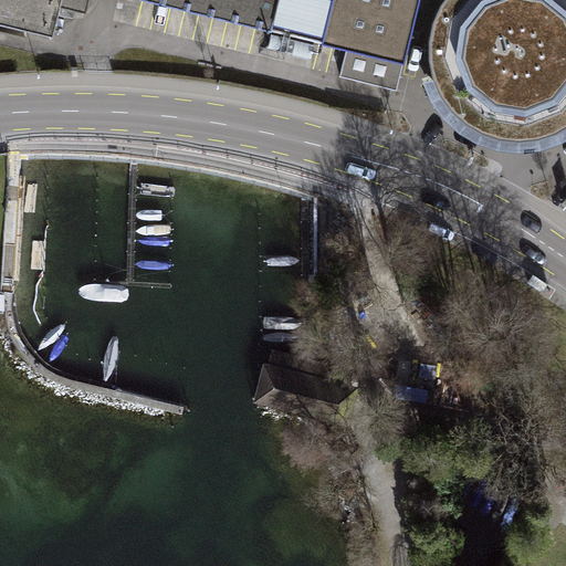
[(85,14),(87,0),(0,0),(0,24),(52,38),(59,8),(85,14)]
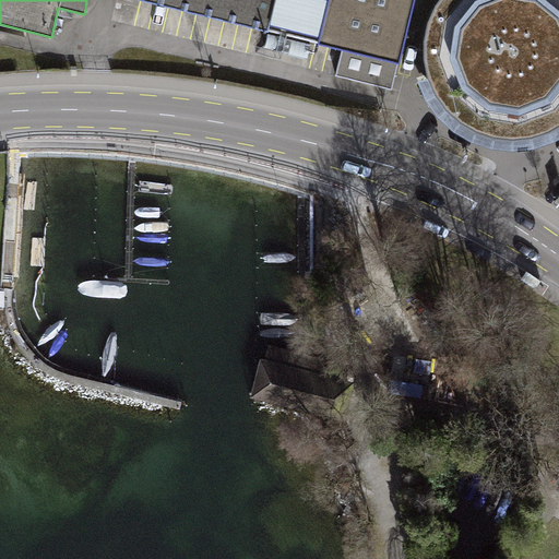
[(142,0),(270,32),(277,0),(142,0)]
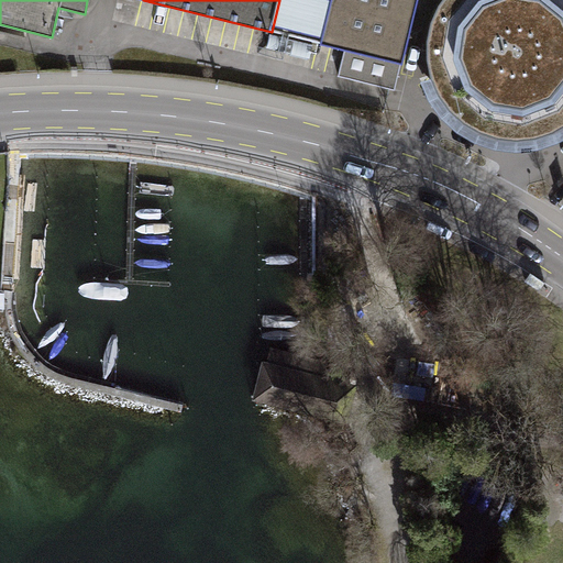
[(414,35),(421,0),(334,0),(324,44),(345,50),(338,78),(395,91),(401,62),(407,63),(414,35)]
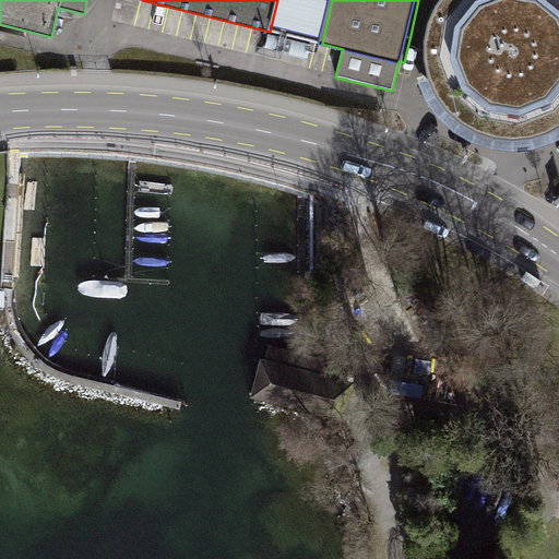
[(558,0),(430,0),(431,0),(417,30),(414,61),(420,93),(438,120),(454,137),(475,147),(497,154),(520,155),(550,150),(558,143),(558,0)]
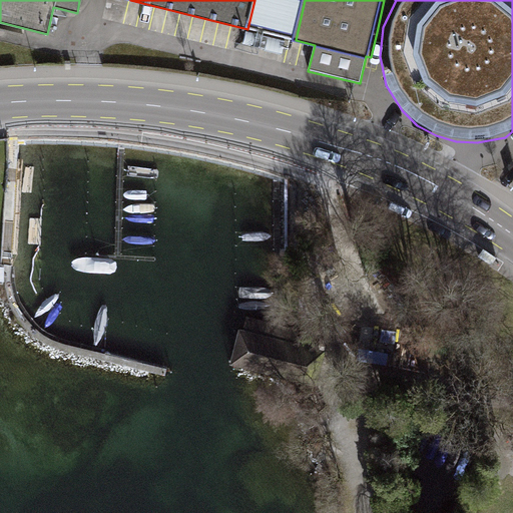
[(286,42),(245,32),(242,44),(283,54),(286,42)]
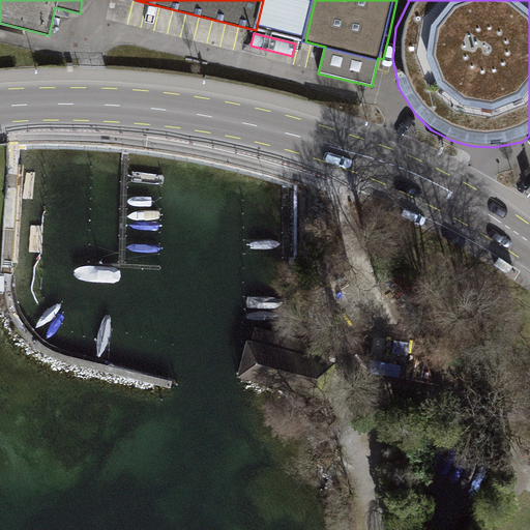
[(247,341),(237,378),(296,393),(300,375),(305,355),(308,341),(255,327),(251,342),(247,341)]
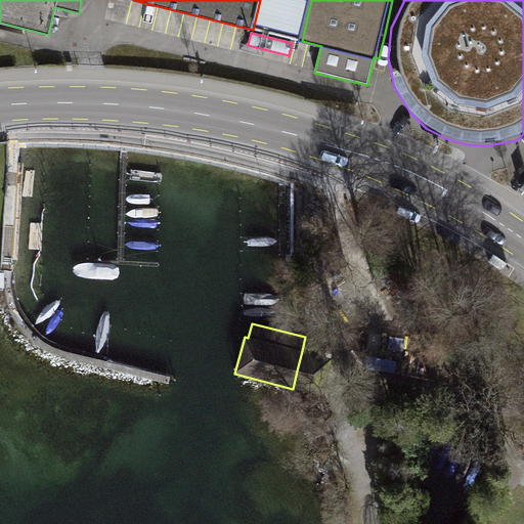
[(333,359),(302,351),(297,370),(328,380),(333,359)]
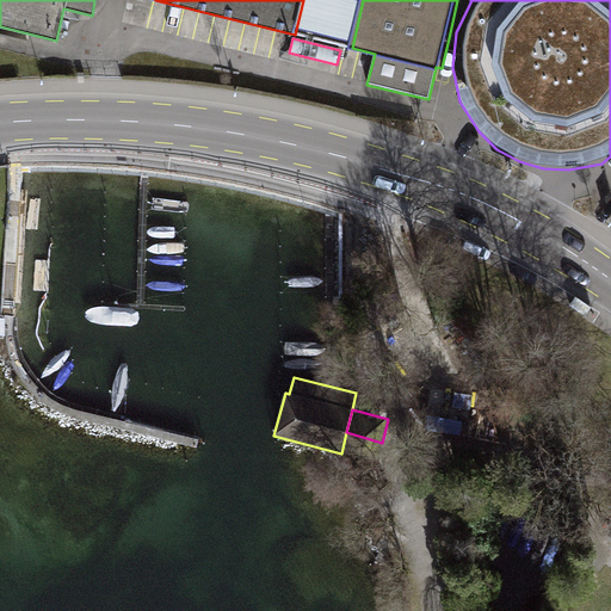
[(382,443),(346,432),(341,454),(377,462),(382,443)]
